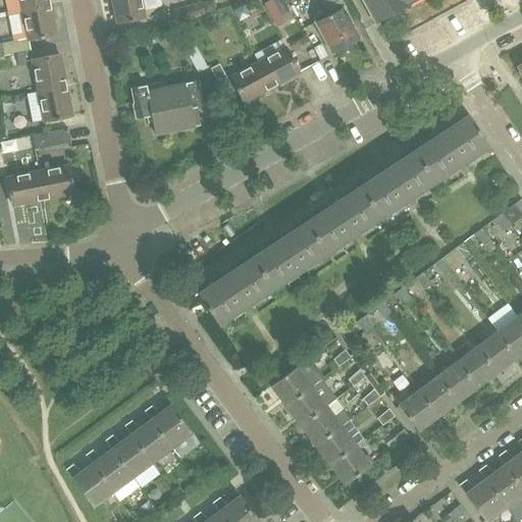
[(145,15),(142,0),(114,0),(119,20),(145,15)]
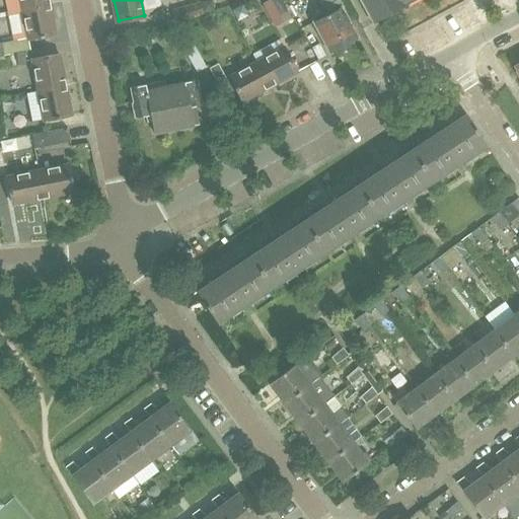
[(211,0),(209,0),(200,2),(203,13),(214,10),(211,0)]
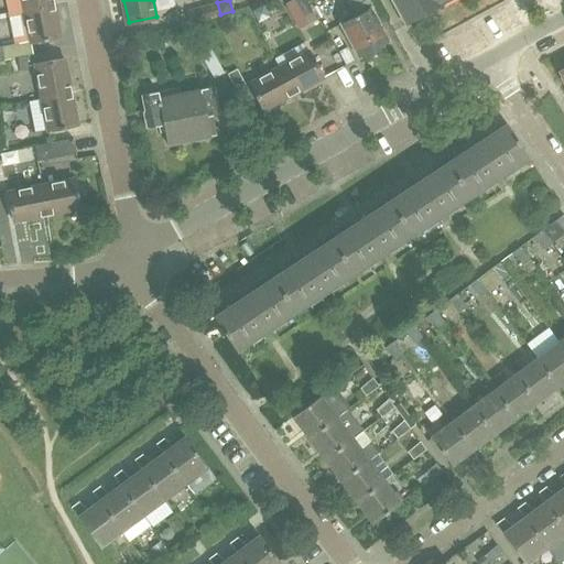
[(293,0),(285,4),(299,30),(317,19),(305,0),(293,0)]
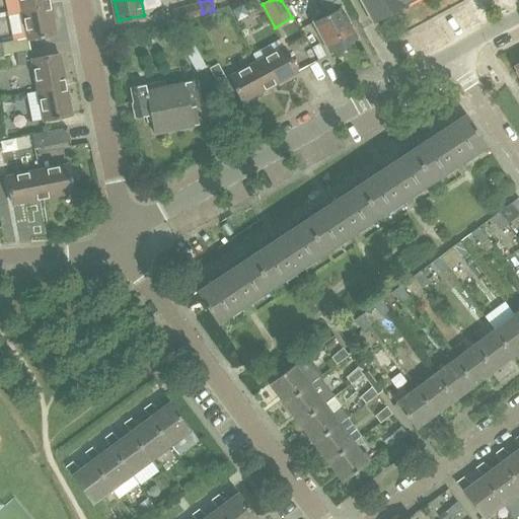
[(329,53),(357,39),(344,13),(346,12),(339,0),(322,0),(326,6),(324,8),(327,14),(312,22),(329,53)]
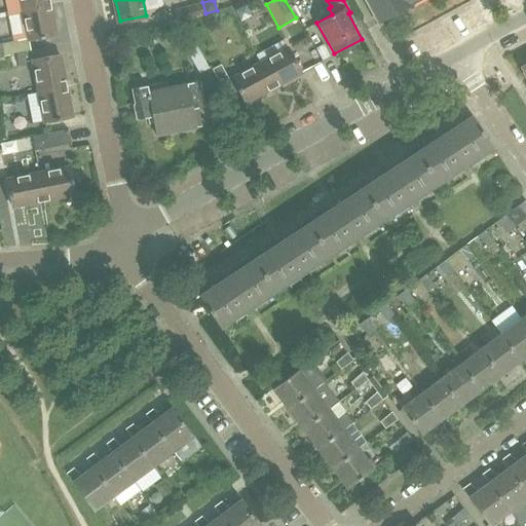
[(366,0),(379,23),(410,5),(409,3),(413,0),(366,0)]
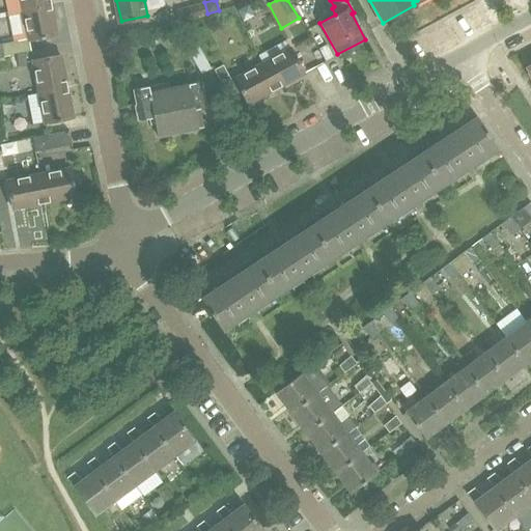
[(58,34),(52,2),(25,8),(31,39),(58,34)]
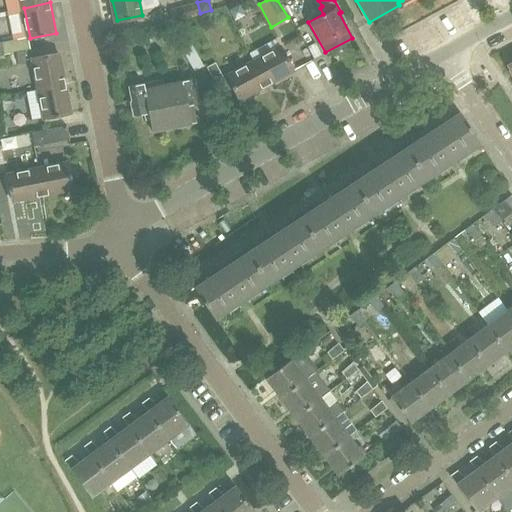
[(169,10),(172,22),(200,14),(196,2),(169,10)]
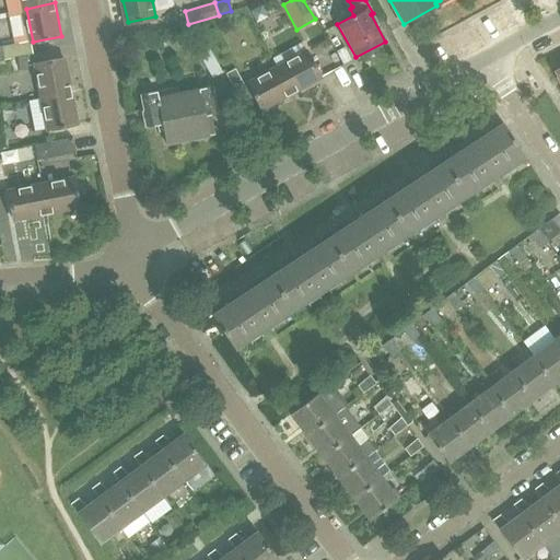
[(179,45),(191,42),(187,30),(175,33),(179,45)]
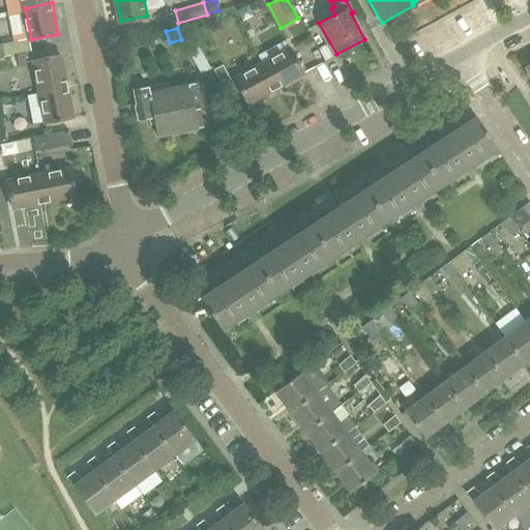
[(0,43),(0,57),(29,52),(26,38),(0,43)]
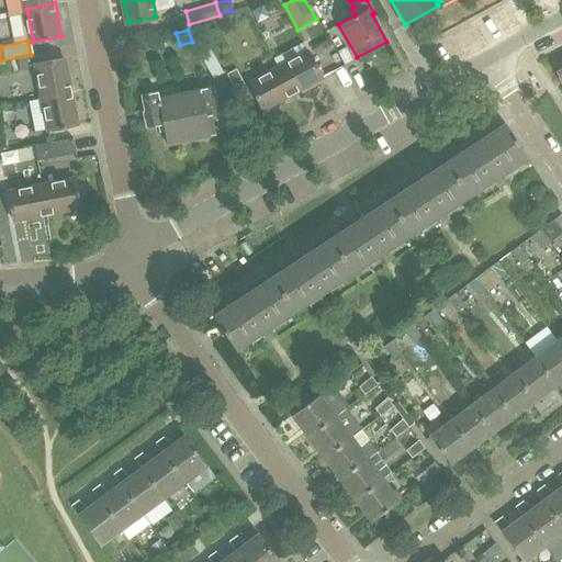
[(200,54),(213,78),(223,72),(210,48),(200,54)]
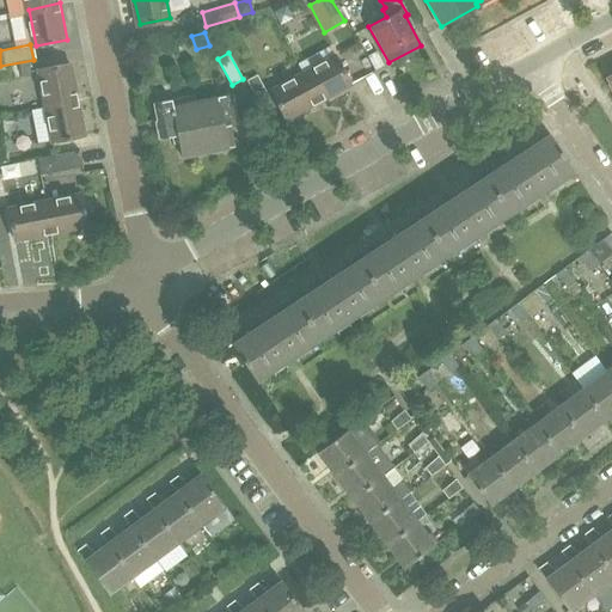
[(304,72),(317,101),(350,83),(335,55),(304,72)]
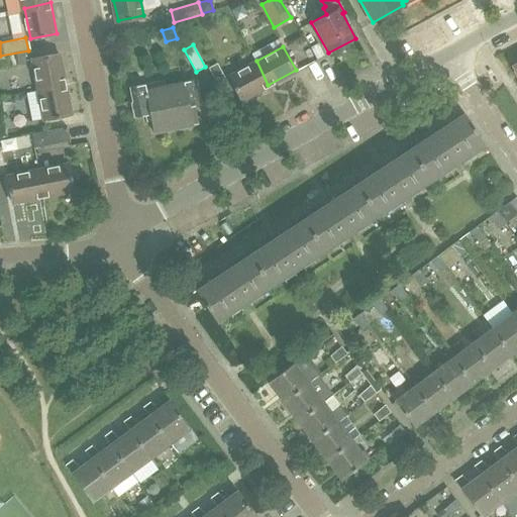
[(25,50),(17,53),(20,65),(27,63),(25,50)]
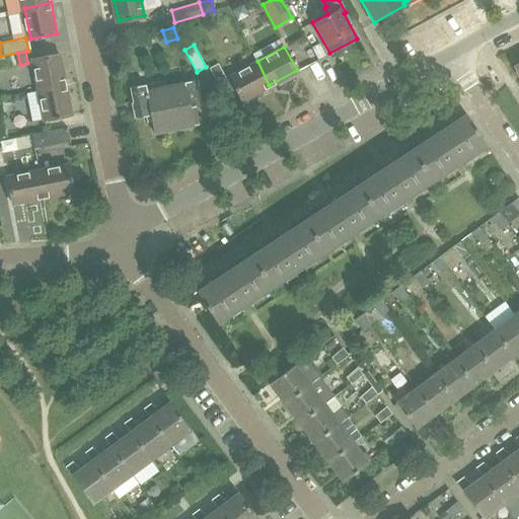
[(32,58),(39,88),(65,84),(60,53),(32,58)]
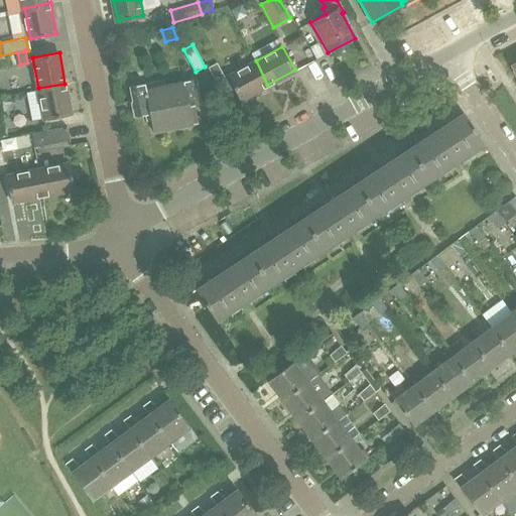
[(240,100),(267,85),(256,60),(228,77),(240,100)]
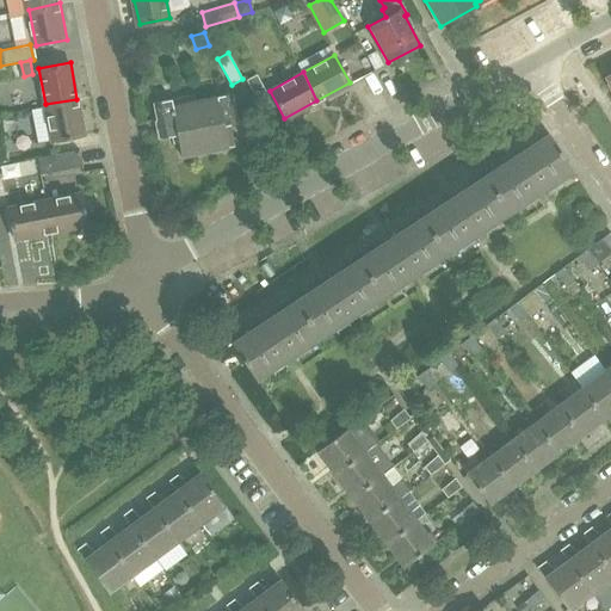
[(257,97),(266,91),(258,74),(247,80),(257,97)]
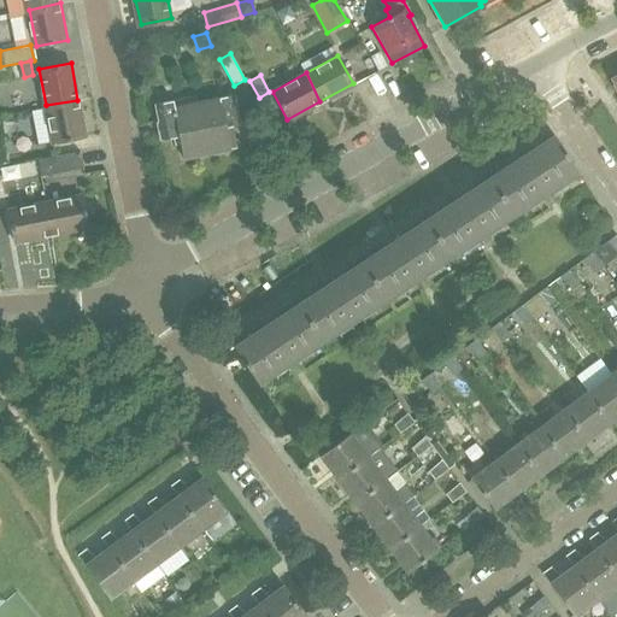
[(197,94),(174,99),(154,104),(159,123),(160,122),(164,139),(174,137),(176,145),(182,144),(184,158),(238,147),(233,124),(242,122),(236,94),(223,97),(224,103),(200,107),(197,94)]
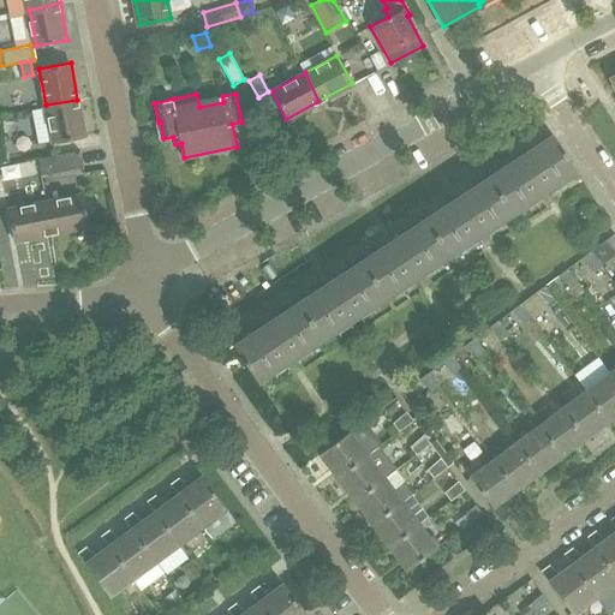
[(77,100),(46,105),(54,143),(85,137),(77,100)]
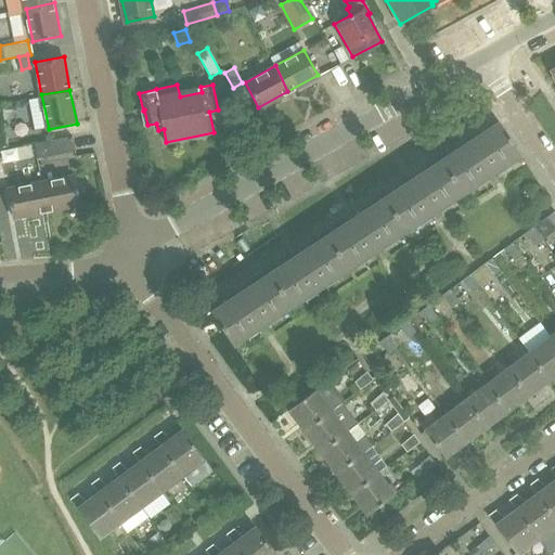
[(214,309),(213,310),(234,343),(239,349),(372,261),(377,268),(395,256),(390,249),(525,160),(520,154),(499,120),(497,123),(500,128),(489,136),(485,130),(455,150),(459,155),(448,163),(443,157),(442,158),(446,164),(435,171),(431,165),(401,185),(405,191),(394,197),(390,192),(388,193),(392,199),(382,206),(377,201),(361,211),(363,214),(350,222),(349,220),(333,231),(336,236),(325,243),(321,237),(320,239),(323,244),(312,252),(309,246),(279,266),(283,271),(271,279),(268,273),(266,274),(270,280),(259,287),(255,282),(226,301),(229,307),(218,314),(214,309)]
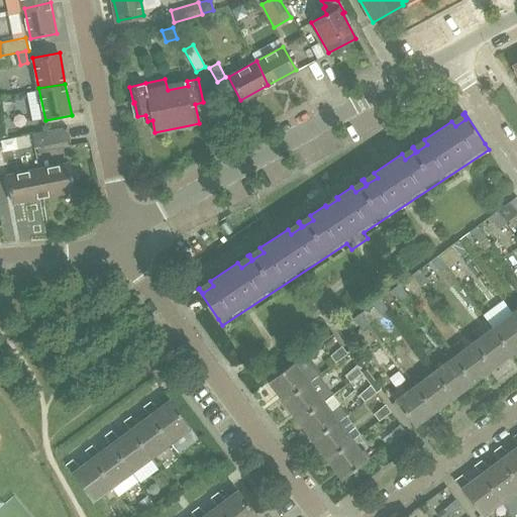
[(34,148),(70,141),(67,127),(31,133),(34,148)]
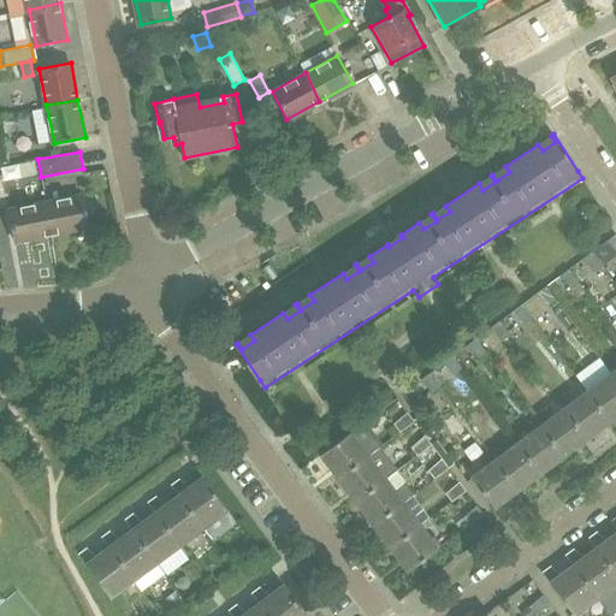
[(82,195),(47,202),(52,235),(89,227),(82,195)]
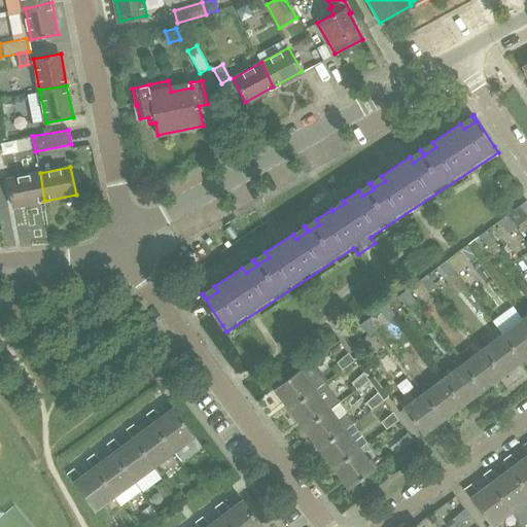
[(13,206),(44,201),(40,173),(8,180),(13,206)]
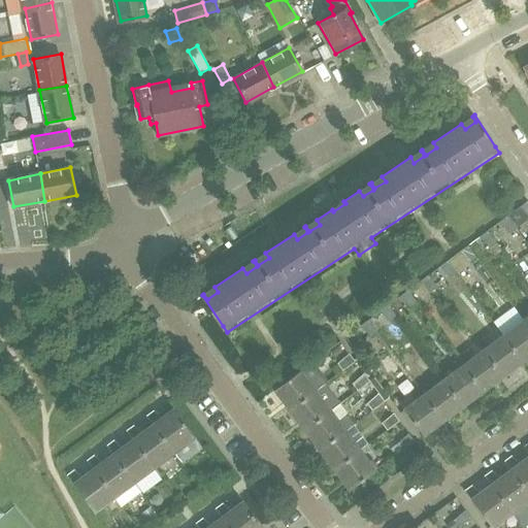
[(515,179),(505,187),(509,193),(519,186),(515,179)]
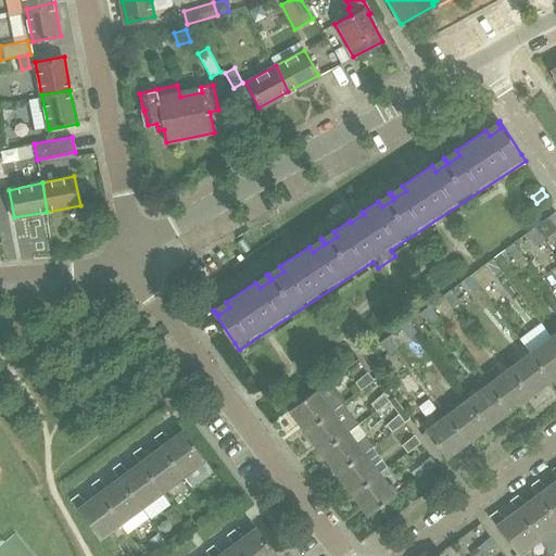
[(546,196),(536,203),(542,211),(552,203),(546,196)]
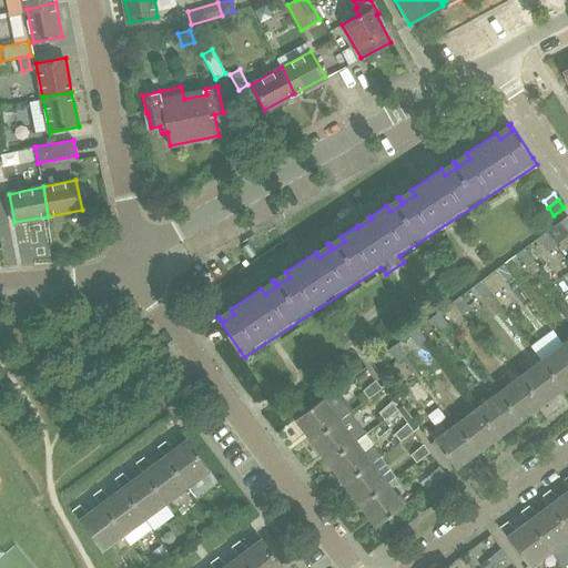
[(534,209),(523,216),(528,223),(538,215),(534,209)]
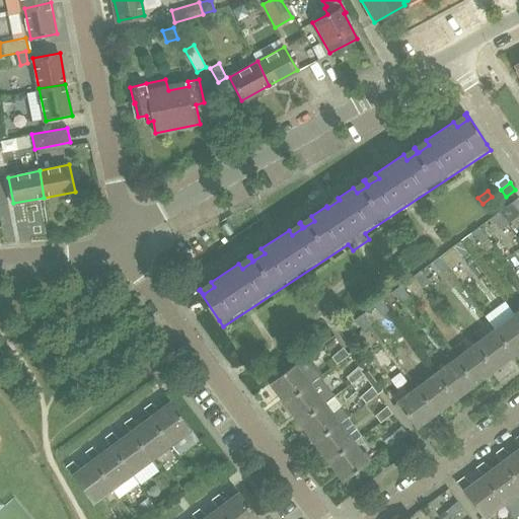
[(492,197),(483,204),(487,210),(497,203),(492,197)]
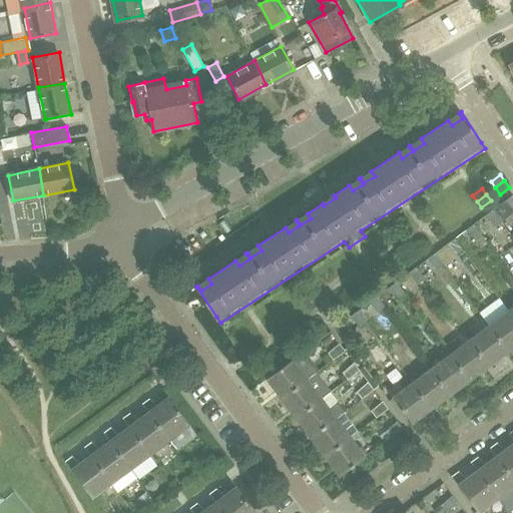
[(472,195),(463,201),(467,208),(477,201),(472,195)]
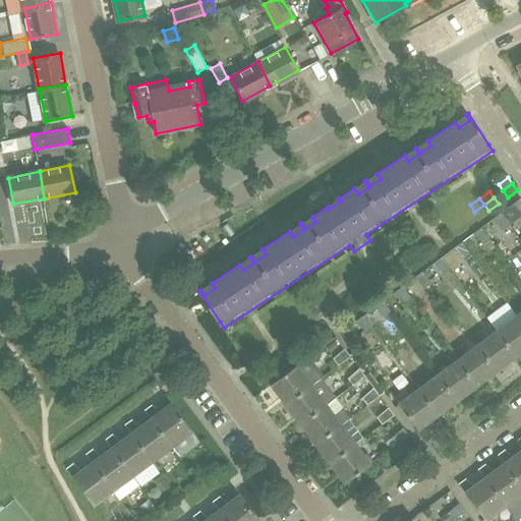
[(512,224),(520,217),(520,212),(513,203),(502,211),(512,224)]
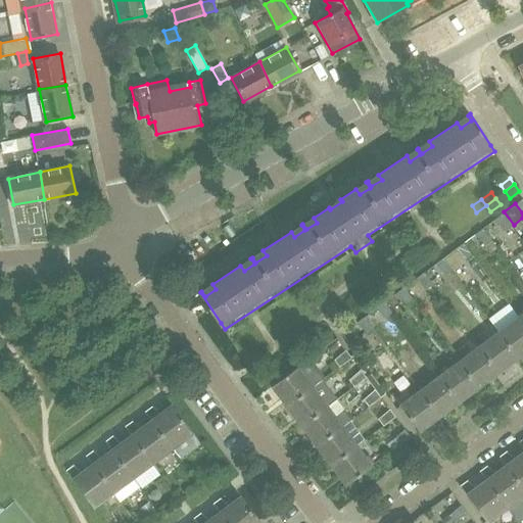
[(486,205),(476,212),(481,219),(490,211),(486,205)]
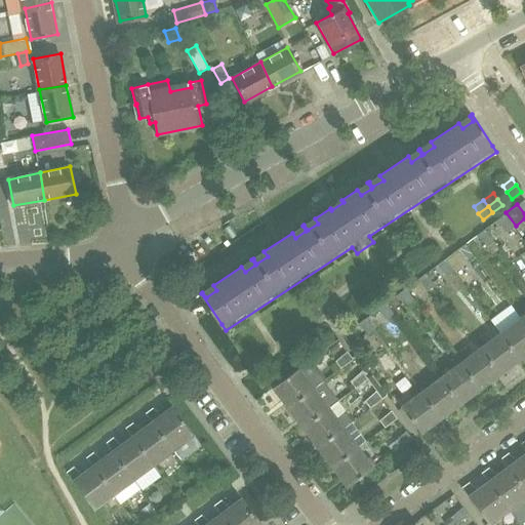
[(516,226),(506,212),(496,219),(506,233),(516,226)]
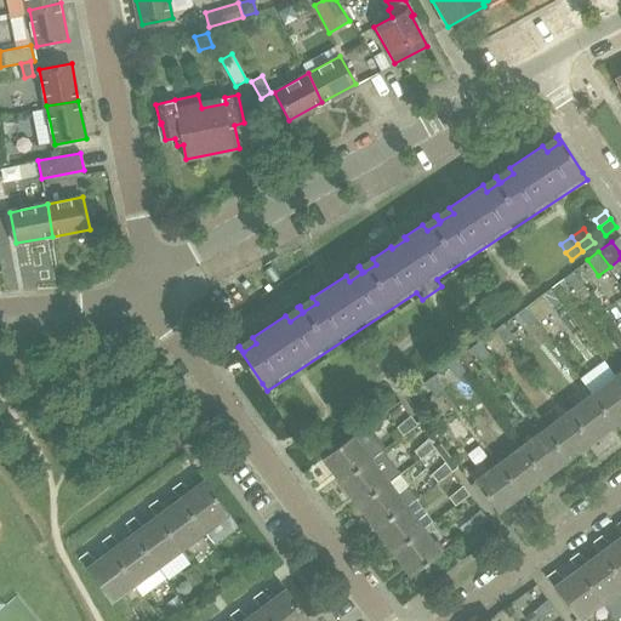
[(550,252),(537,261),(543,268),(554,260),(550,252)]
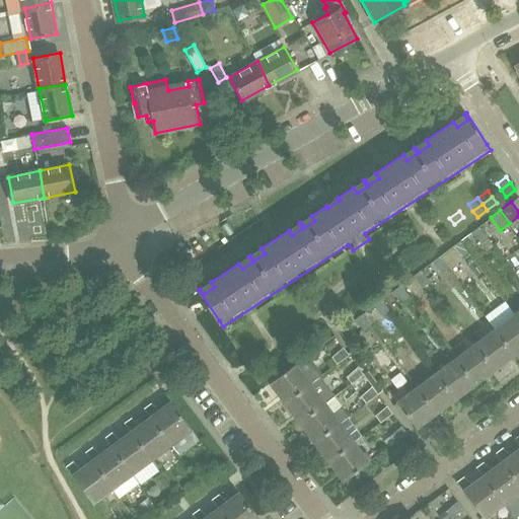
[(463,217),(454,224),(459,230),(468,223),(463,217)]
